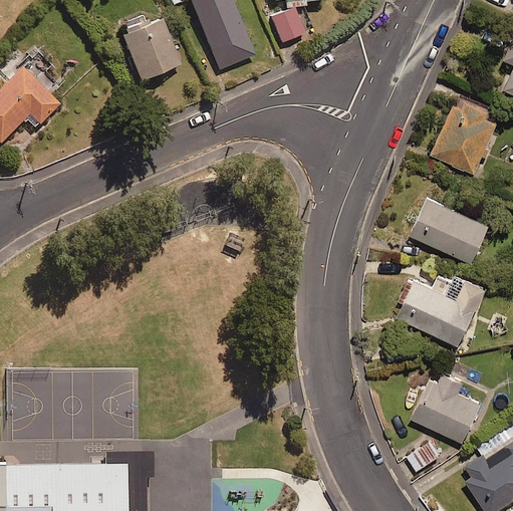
[(228,0),(187,0),(211,51),(245,35),(228,0)]
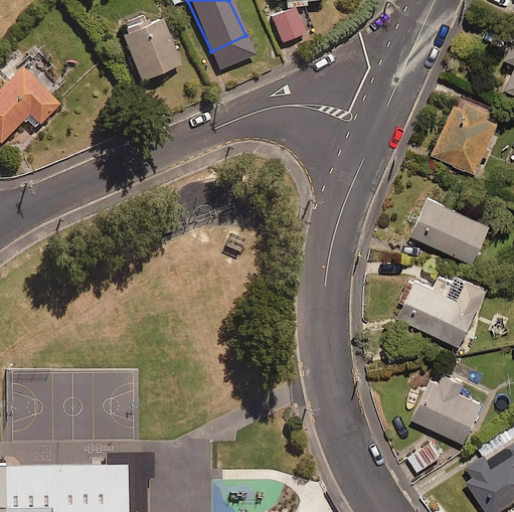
[(304,35),(293,8),(271,18),(282,44),(304,35)]
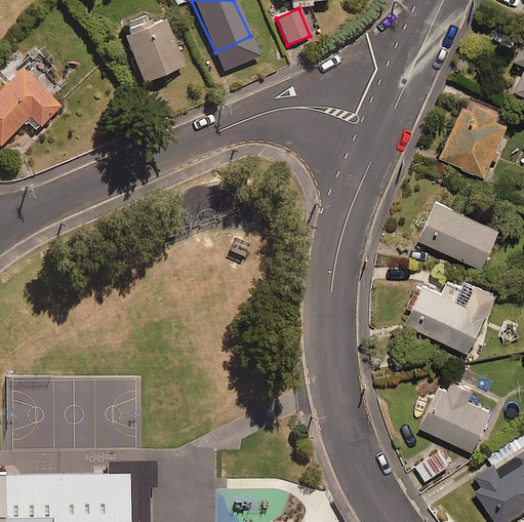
[(184,67),(161,14),(122,31),(145,83),(184,67)]
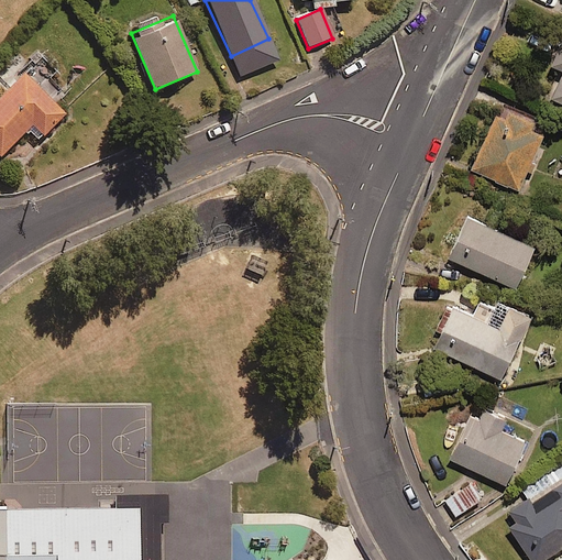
[(561,42),(552,64),(561,68),(561,77),(552,99),(561,103),(561,42)]
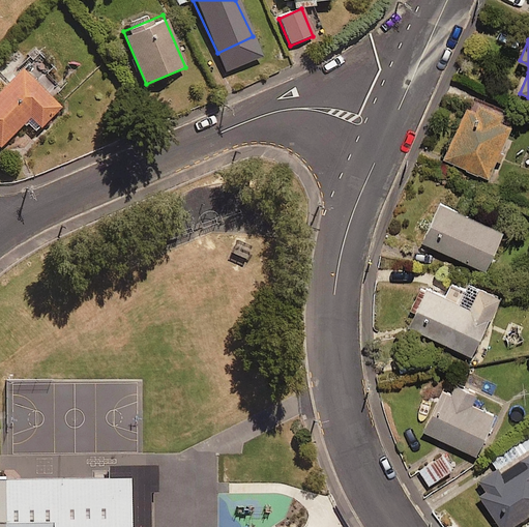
[(60,109),(21,69),(0,90),(0,148),(24,124),(34,135),(60,109)]
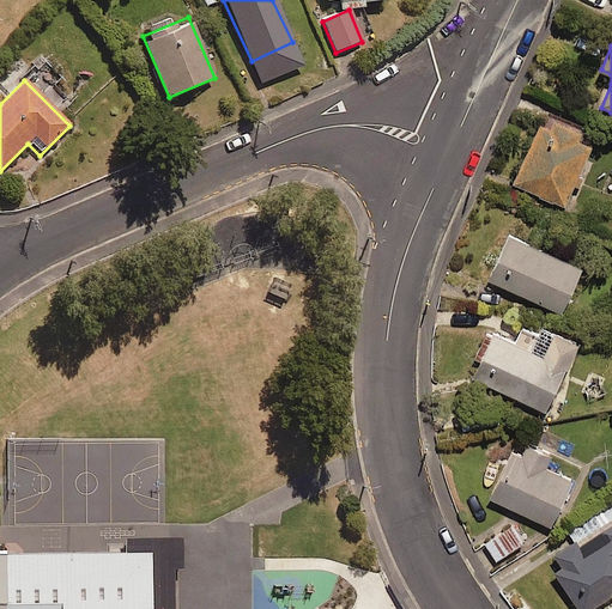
[(551,129),(540,125),(514,186),(567,208),(575,188),(581,190),(586,178),(580,176),(592,147),(586,145),(591,134),(555,119),(551,129)]
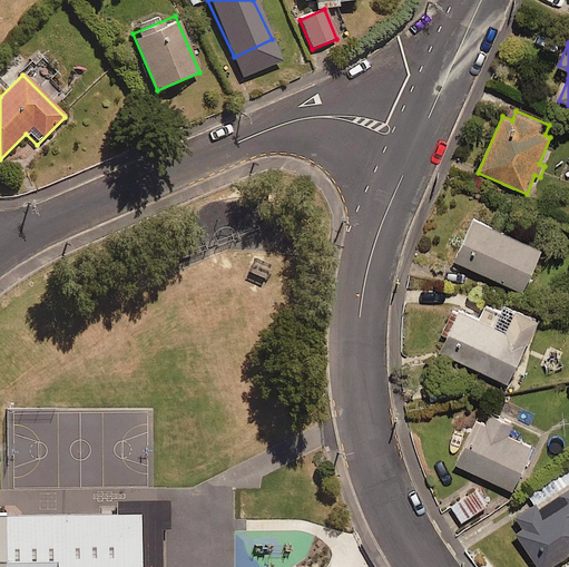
[(541,252),(474,218),(454,258),(521,293),(541,252)]
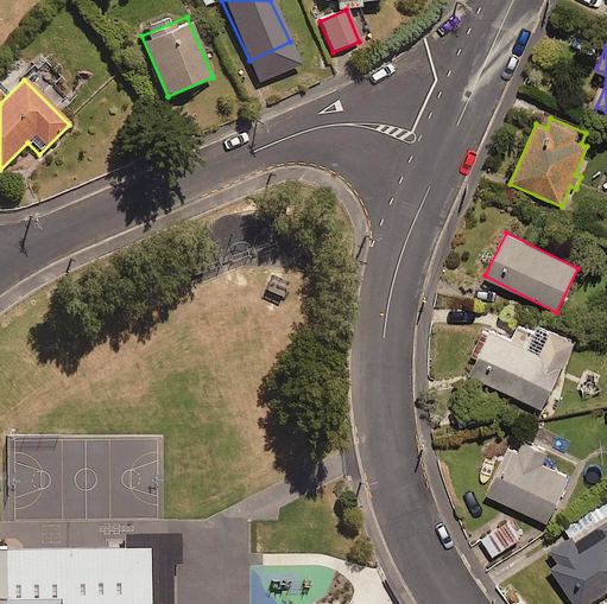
[(574,343),(538,325),(535,334),(517,325),(510,341),(491,331),(469,374),(541,409),(574,343)]
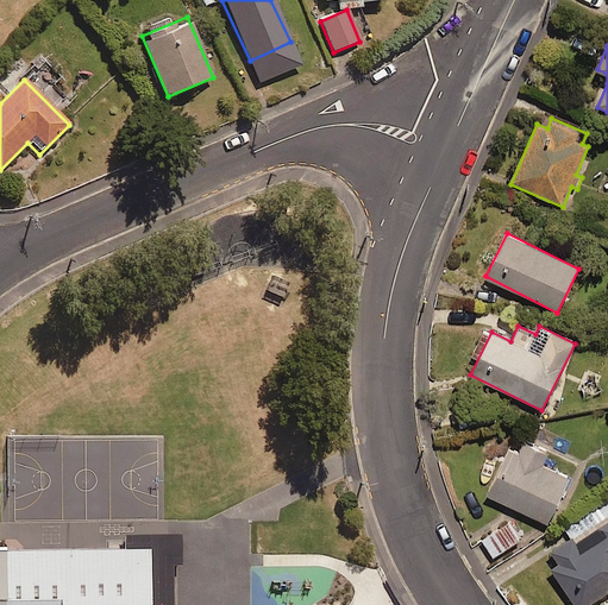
[(547,453),(525,442),(519,455),(509,451),(488,497),(547,524),(569,478),(541,466),(547,453)]
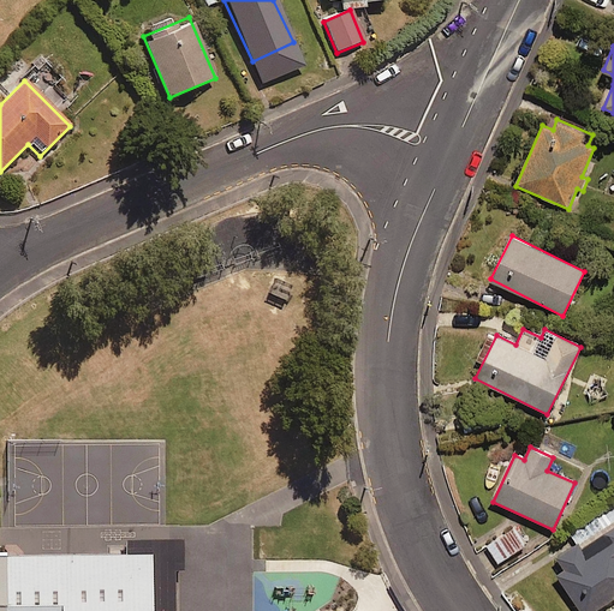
[(613,507),(571,534),(577,544),(555,558),(564,571),(558,576),(579,610),(597,610),(613,600),(613,507)]
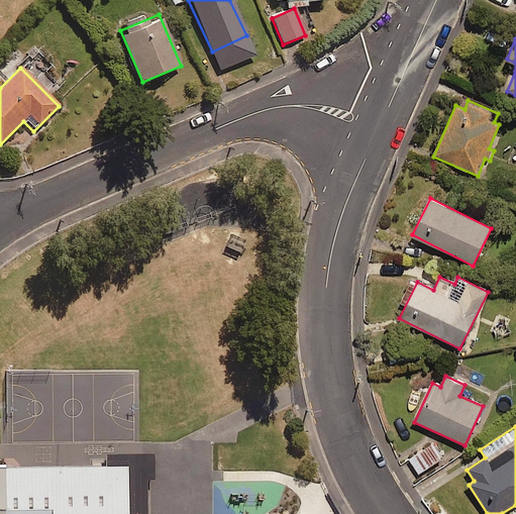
[(444,459),(433,444),(408,463),(418,478),(444,459)]
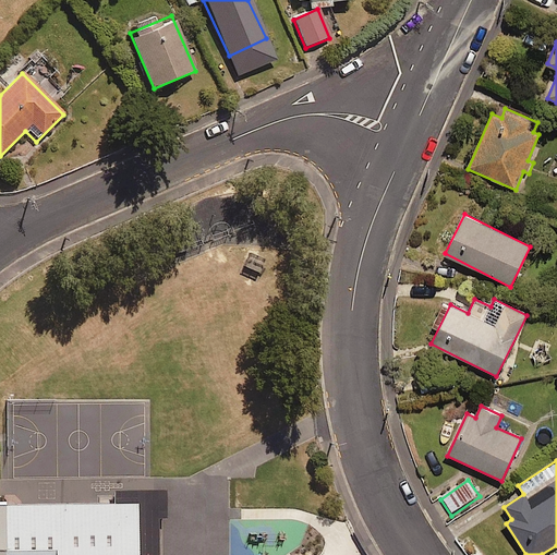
[(178,554),(179,504),(0,503),(0,554),(178,554)]
